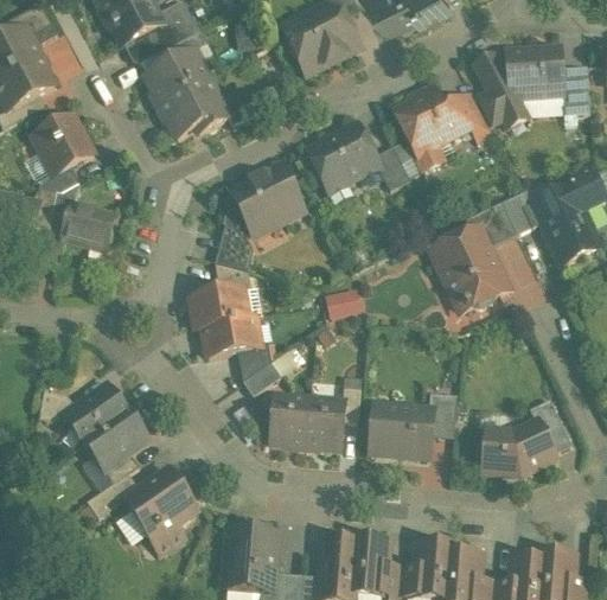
[(102,0),(96,4),(107,24),(112,21),(123,45),(125,44),(161,25),(157,14),(149,0),(145,0),(142,1),(141,0),(102,0)]
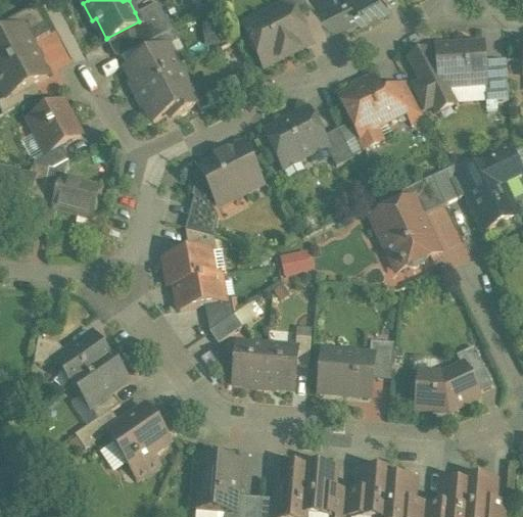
[(139,21),(107,38),(116,56),(136,46),(161,33),(172,27),(157,0),(135,12),(139,21)]
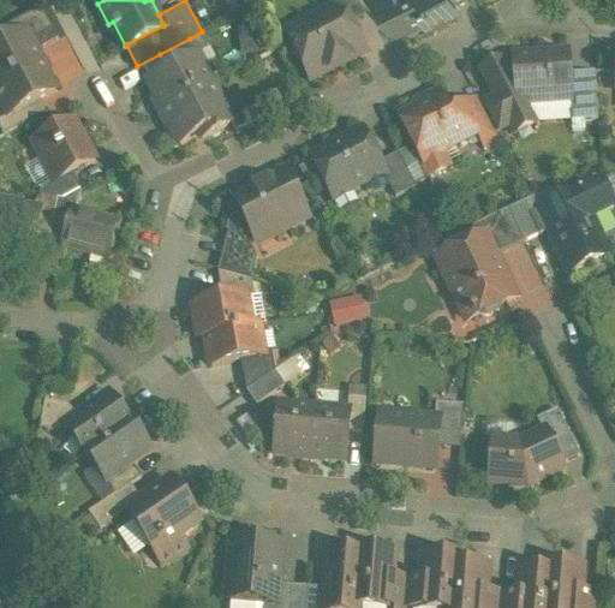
[(333,0),(335,4),(340,1),(346,11),(365,1),(364,0),(333,0)]
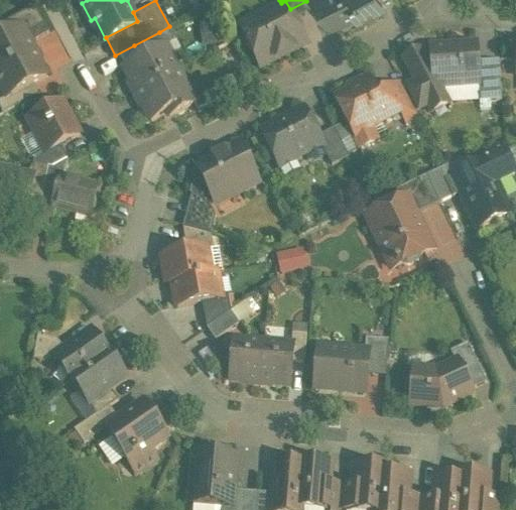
[(318,0),(330,21),(355,9),(350,0),(318,0)]
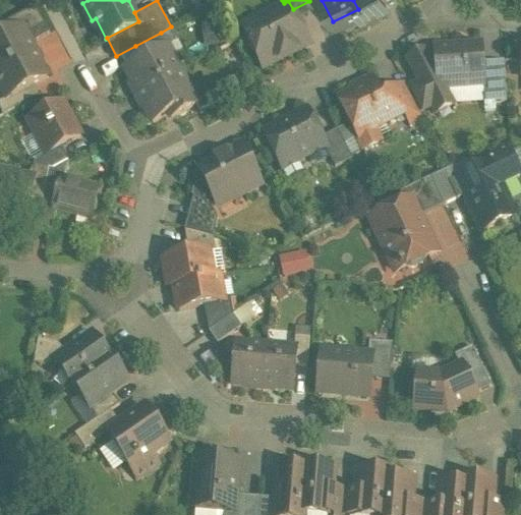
[(353,0),(358,9),(361,14),(387,1),(386,0),(353,0)]
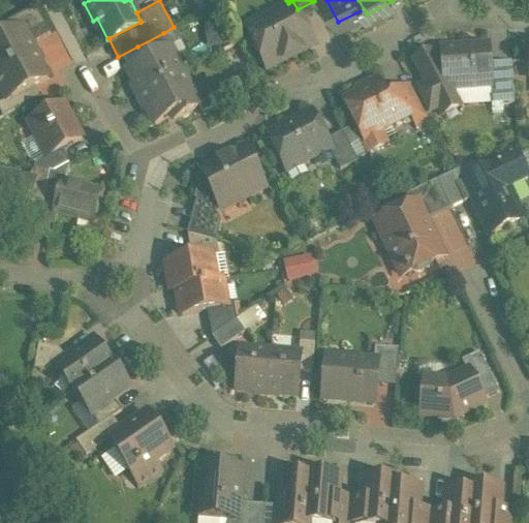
[(288,3),(262,17),(266,22),(249,30),(247,35),(252,44),(257,47),(268,65),(313,41),(298,9),(292,1),(288,3)]
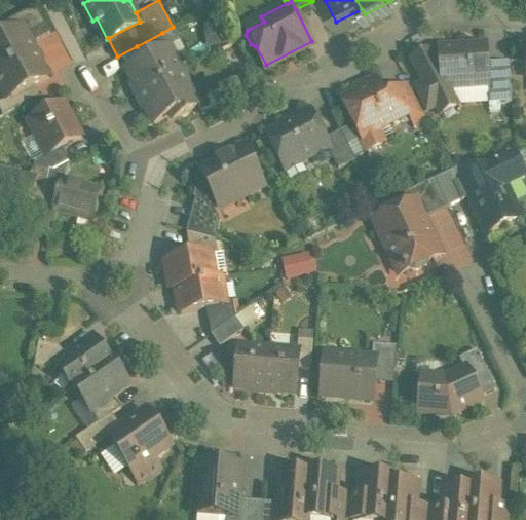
[(35,3),(7,17),(13,28),(22,24),(31,39),(50,29),(35,3)]
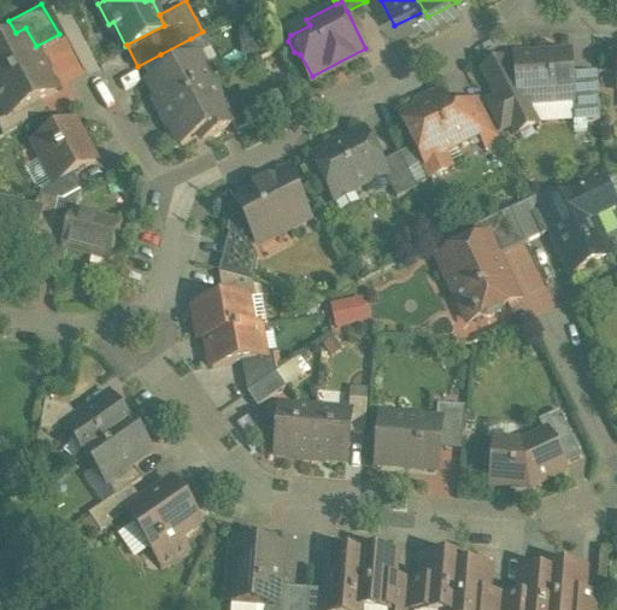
[(16,33),(0,41),(0,81),(42,58),(36,46),(25,28),(16,33)]
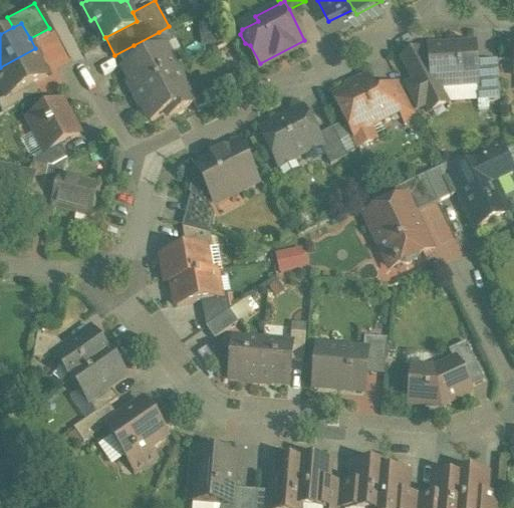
[(159,32),(134,45),(140,55),(165,42),(159,32)]
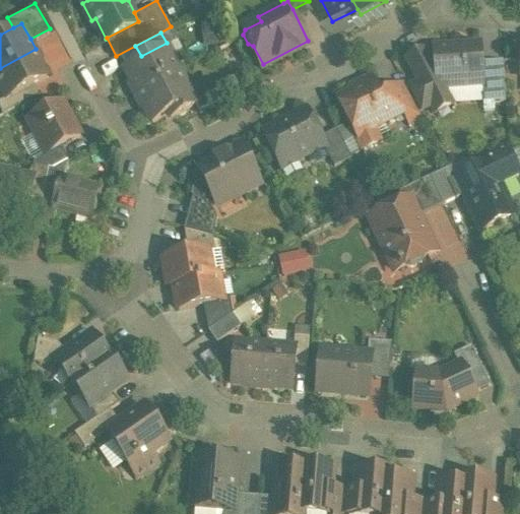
[(141,56),(126,64),(139,87),(134,90),(134,91),(179,67),(180,66),(167,43),(141,56)]
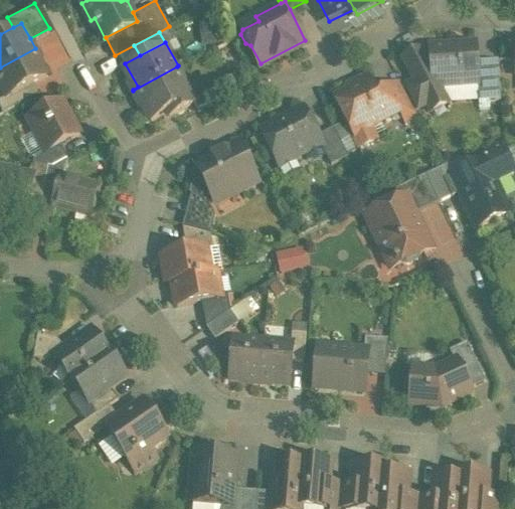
[(475,43),(446,46),(446,43),(431,45),(432,64),(434,83),(439,83),(478,80),(475,43)]
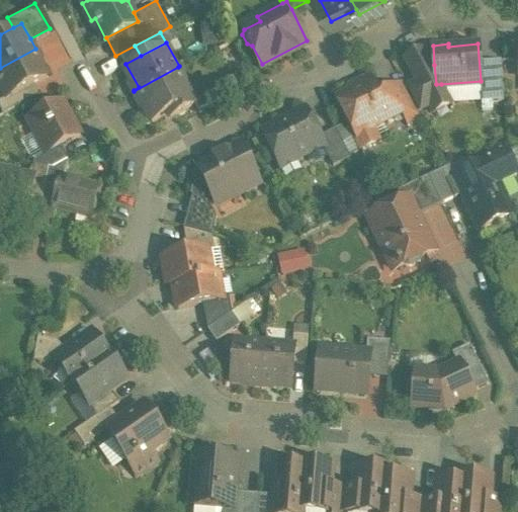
[(423,48),(406,57),(418,79),(407,85),(419,108),(430,103),(433,110),(450,101),(441,84),(436,84),(434,65),(431,63),(423,48)]
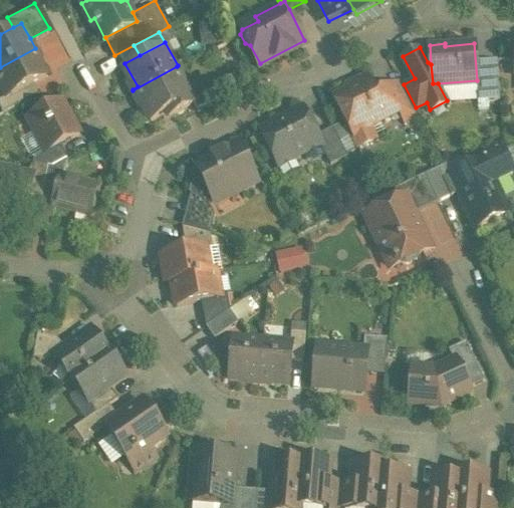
[(0,67),(0,85),(4,88),(7,93),(33,79),(46,72),(37,56),(39,55),(35,48),(0,67)]
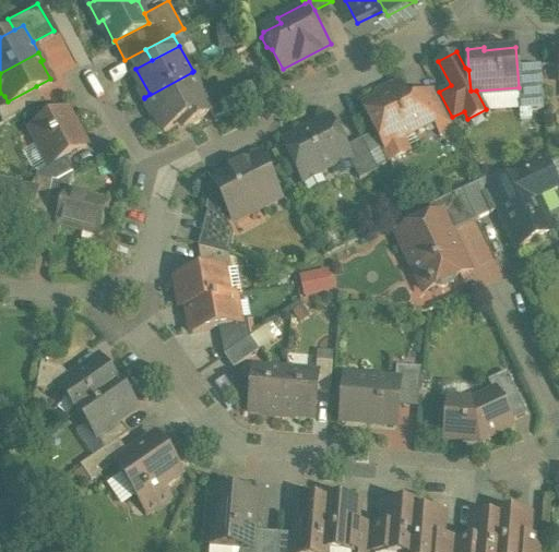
[(540,67),(523,68),(526,106),(520,106),(520,108),(544,106),(540,67)]
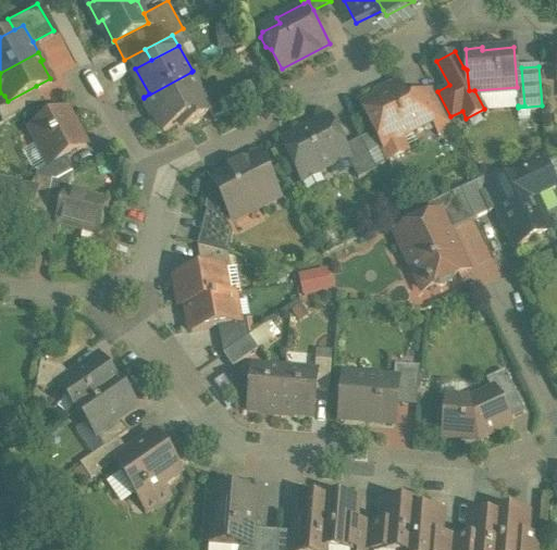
[(192,72),(144,98),(150,111),(155,109),(163,125),(181,116),(183,121),(210,107),(192,72)]
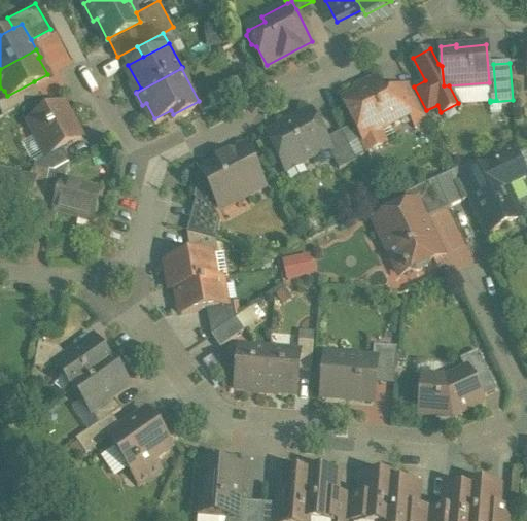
[(380,79),(362,88),(359,80),(354,83),(352,88),(355,92),(342,99),(360,137),(361,137),(380,128),(409,112),(410,112),(400,94),(398,89),(387,94),(380,79)]
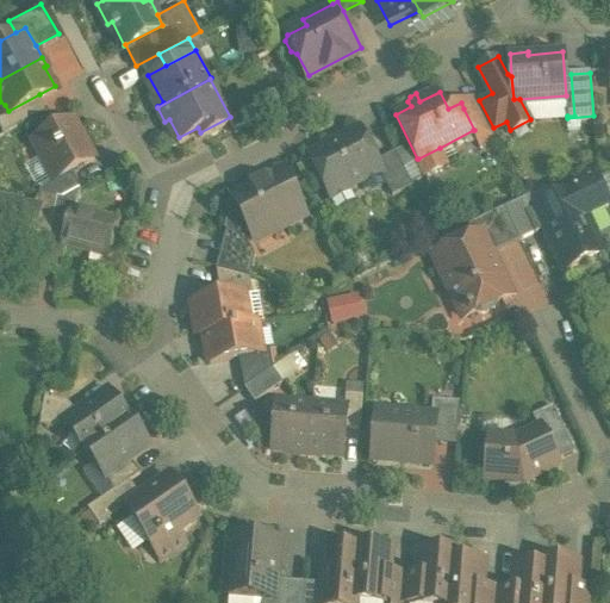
[(39,94),(8,111),(16,124),(45,107),(39,94)]
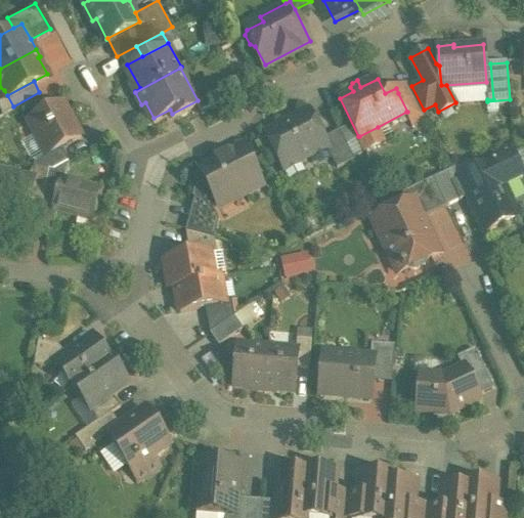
[(411,86),(398,93),(407,112),(406,112),(408,117),(424,110),(411,86)]
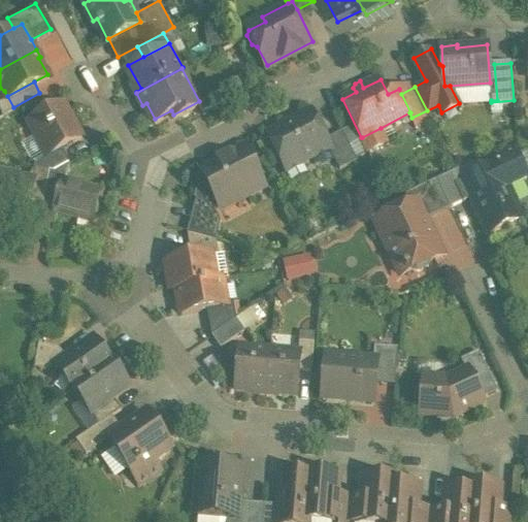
[(224,88),(207,97),(206,101),(200,104),(203,111),(230,98),(224,88)]
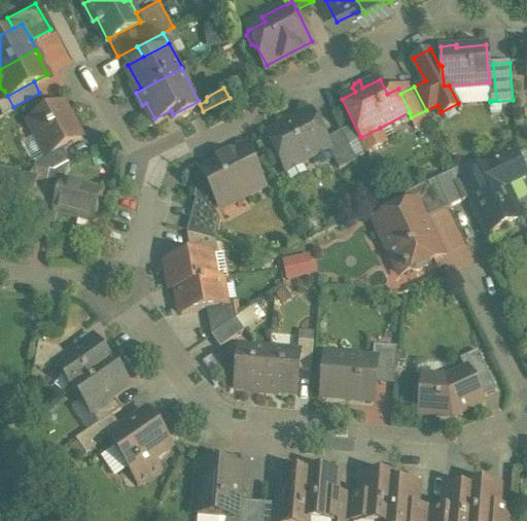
[(64,101),(29,119),(46,151),(47,152),(62,144),(81,134),(64,101)]
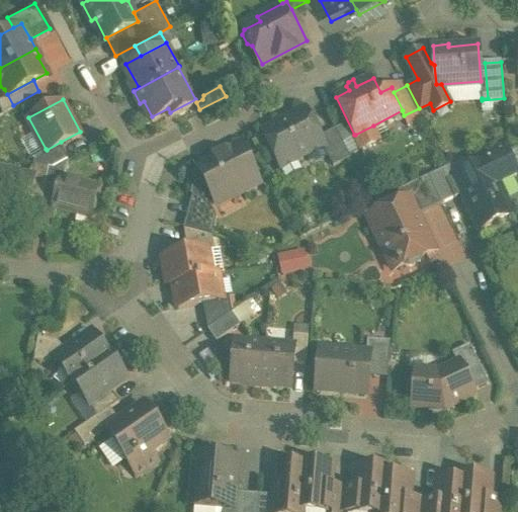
[(306,107),(262,130),(280,165),(295,157),(323,143),(324,142),(320,134),(306,107)]
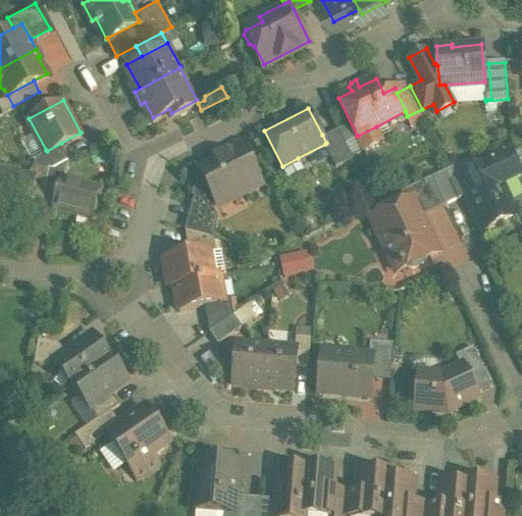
[(337,126),(322,135),(326,143),(325,144),(335,164),(353,156),(337,126)]
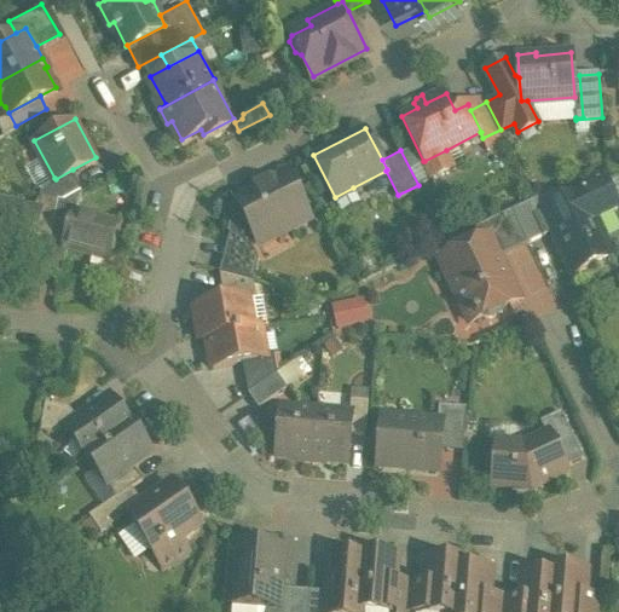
[(446,150),(424,161),(432,175),(453,165),(446,150)]
